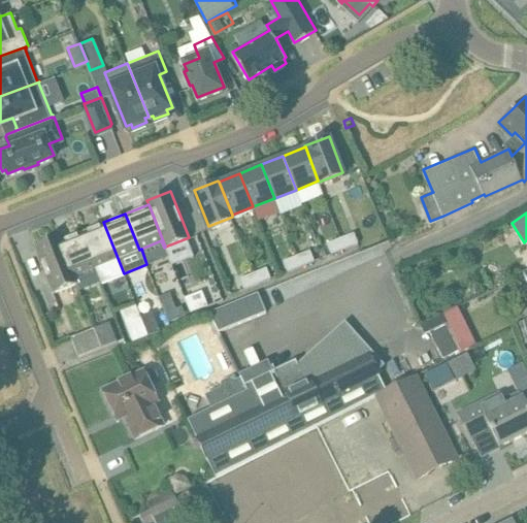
[(103,222),(81,230),(96,266),(102,282),(124,273),(103,222)]
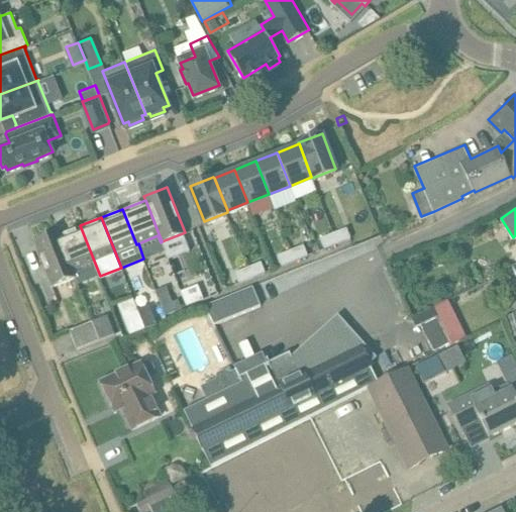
[(80,225),(60,234),(76,276),(77,276),(74,269),(94,261),(80,225)]
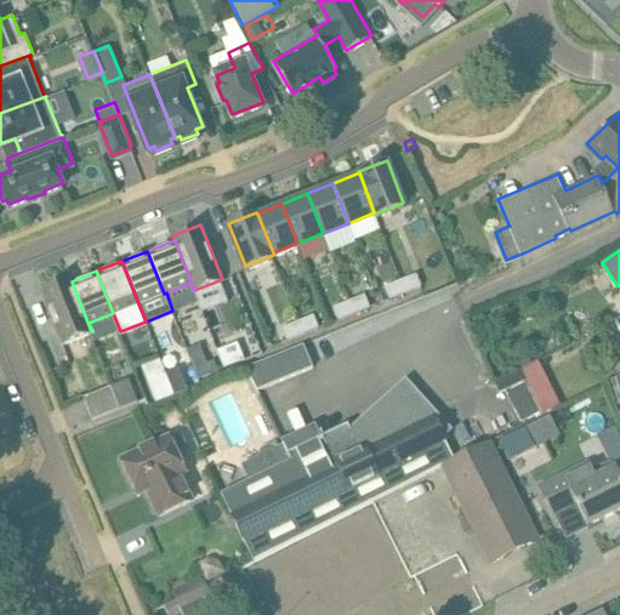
[(416,271),(400,277),(407,289),(421,283),(416,271)]
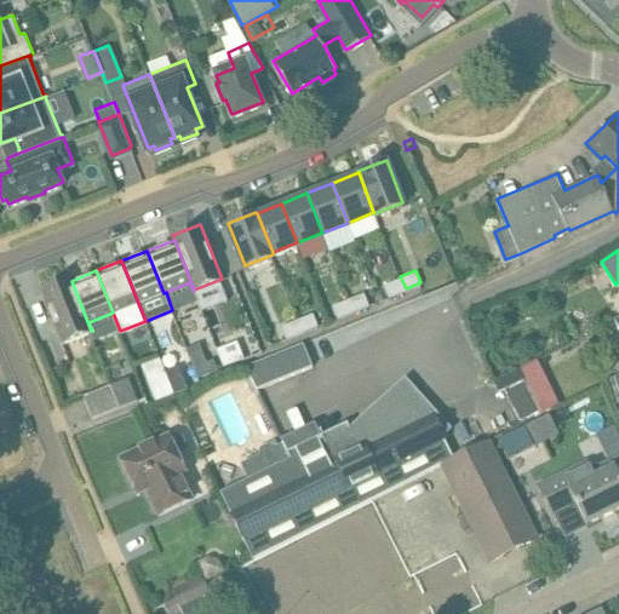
[(69,276),(41,287),(63,342),(91,331),(72,281),(69,276)]
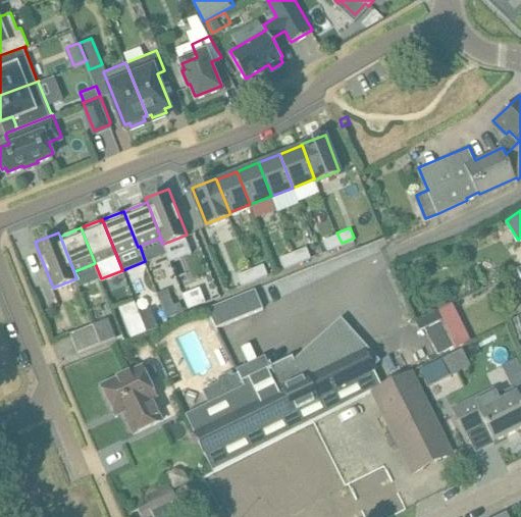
[(336,233),(324,239),(328,249),(342,243),(336,233)]
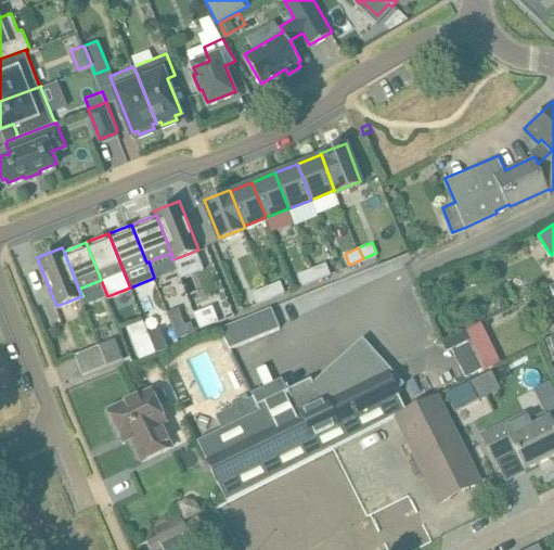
[(325,260),(312,266),(317,277),(331,271),(325,260)]
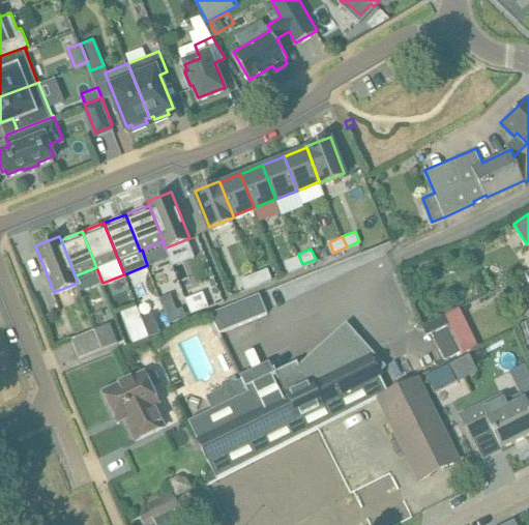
[(298,254),(285,259),(290,270),(302,264),(298,254)]
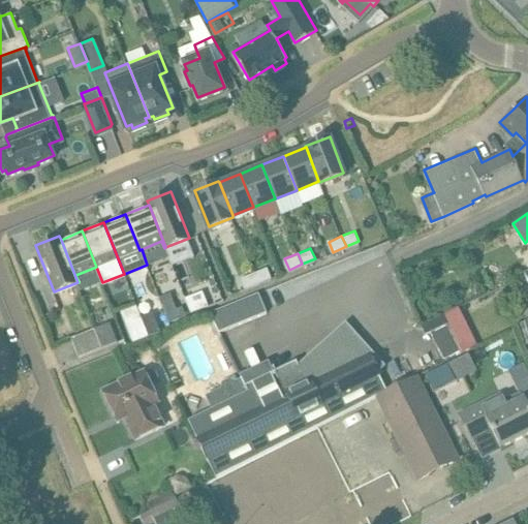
[(267,266),(254,271),(258,281),(271,276),(267,266)]
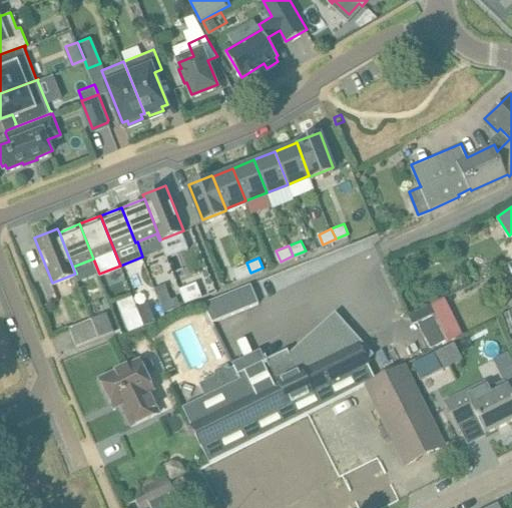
[(246,263),(233,268),(237,279),(250,273),(246,263)]
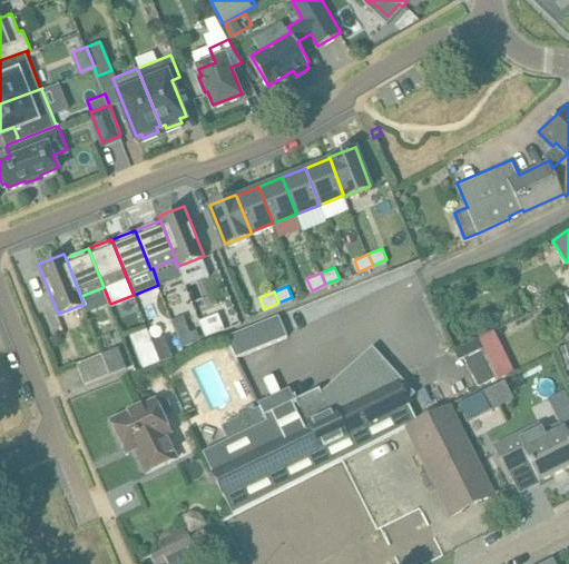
[(218,312),(199,318),(206,334),(224,327),(218,312)]
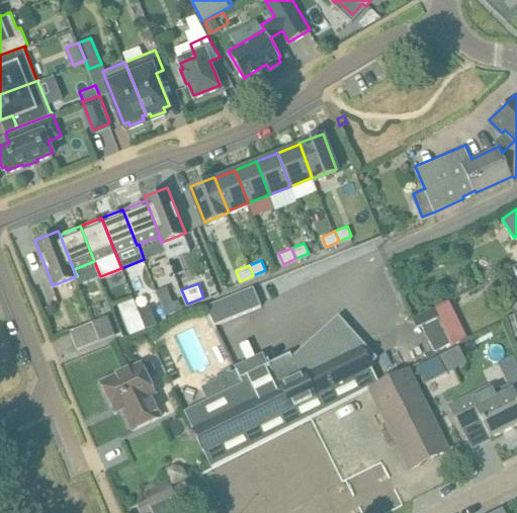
[(254,284),(205,304),(214,323),(261,304),(254,284)]
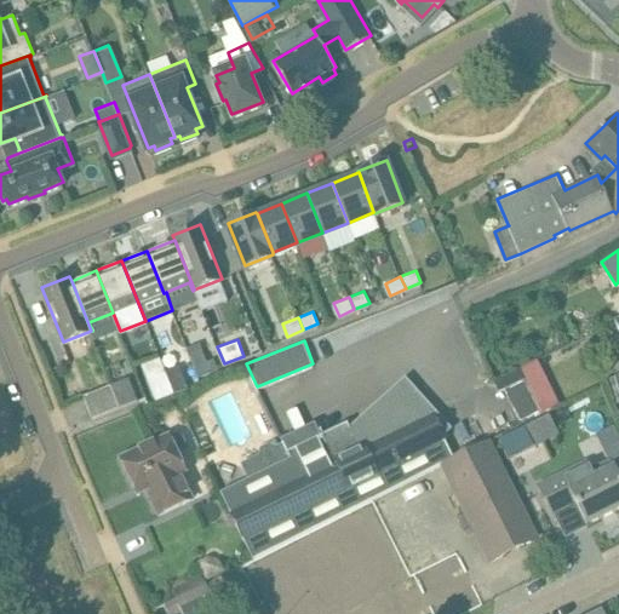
[(204,354),(191,359),(198,374),(210,369),(206,361),(204,354)]
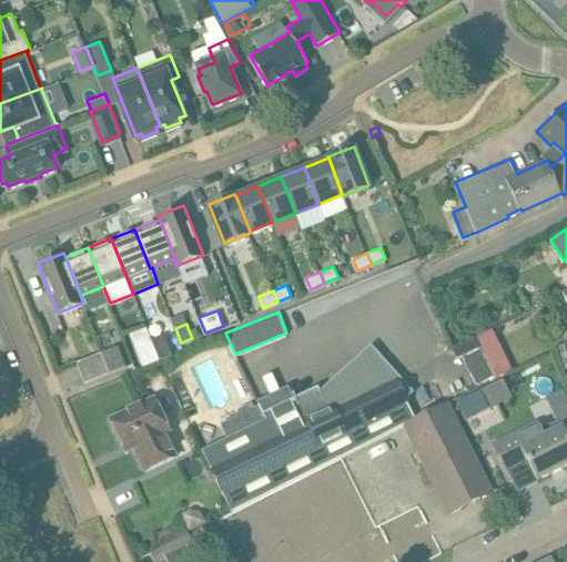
[(163,334),(151,338),(159,357),(171,353),(163,334)]
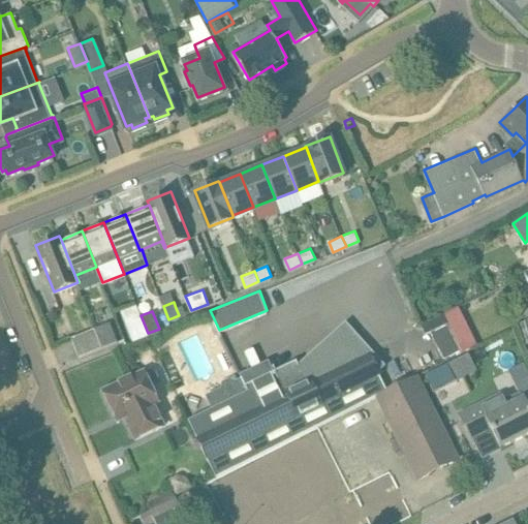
[(141,315),(128,320),(134,338),(148,333),(141,315)]
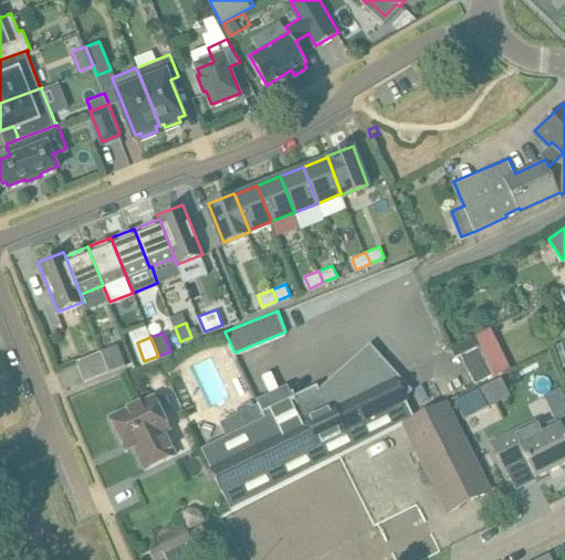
[(103,348),(100,350),(108,370),(126,363),(118,342),(103,348)]
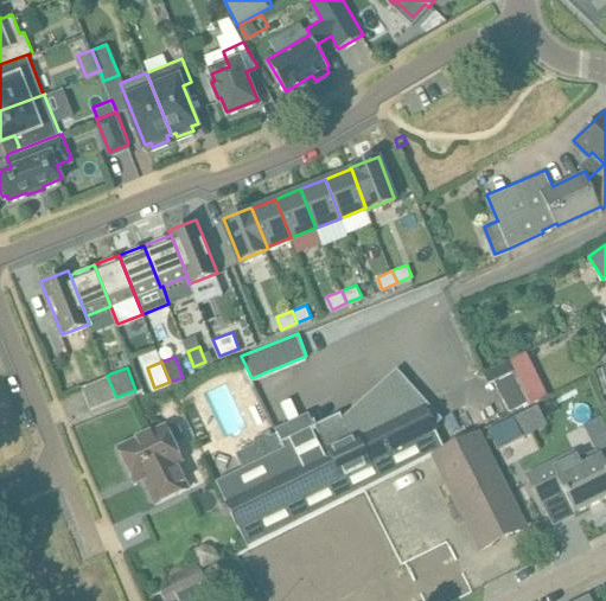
[(246,465),(217,478),(249,545),(435,452),(445,447),(437,430),(425,403),(426,402),(399,373),(346,421),(342,411),(284,440),(279,432),(272,435),(266,433),(259,436),(257,442),(240,452),(246,465)]
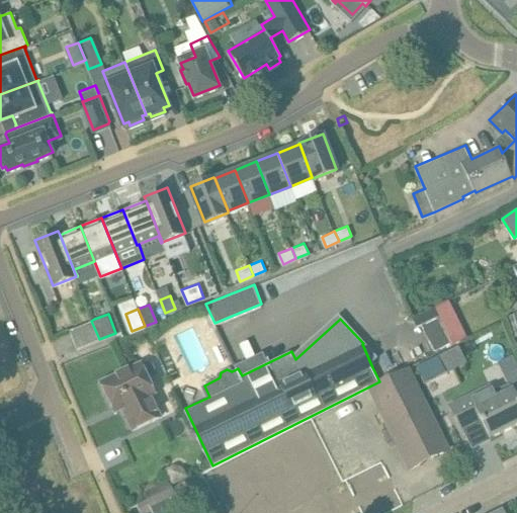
[(91,321),(70,329),(78,347),(99,339),(91,321)]
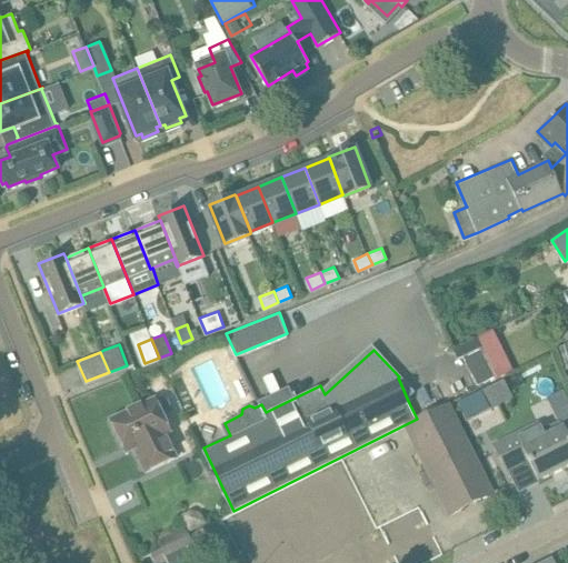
[(491,360),(487,362),(495,376),(499,374),(514,367),(506,352),(491,360)]
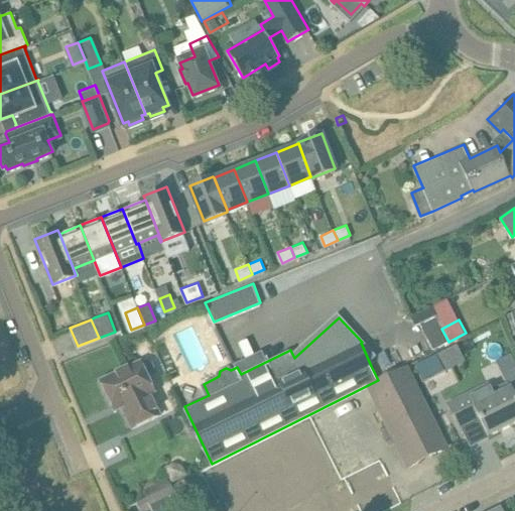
[(490,325),(474,340),(481,348),(498,333),(490,325)]
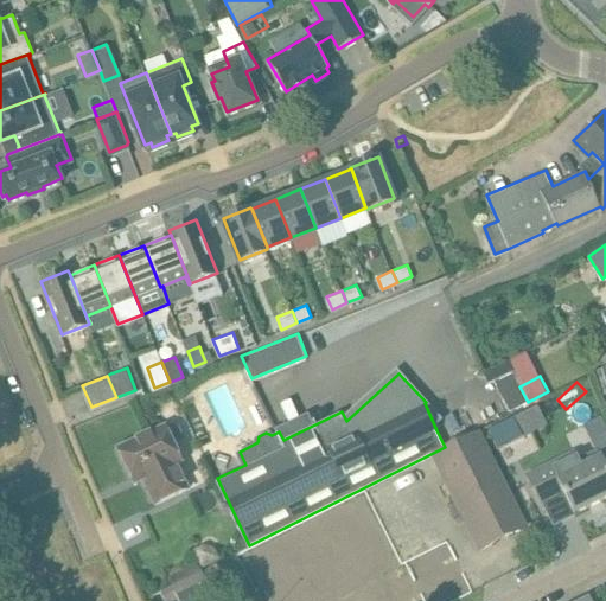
[(336,397),(318,406),(325,420),(343,410),(336,397)]
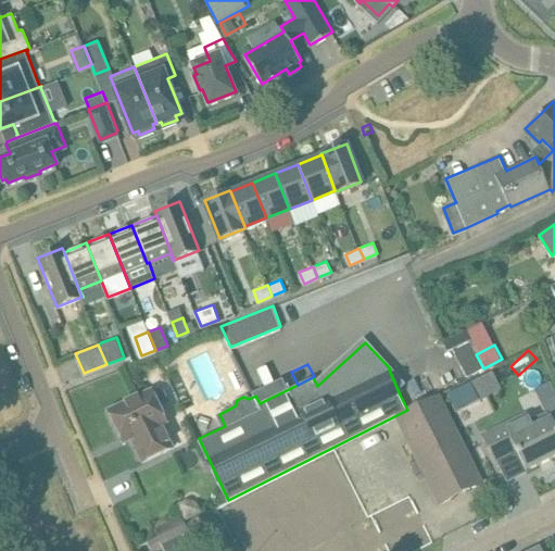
[(492,368),(446,390),(456,409),(501,387),(492,368)]
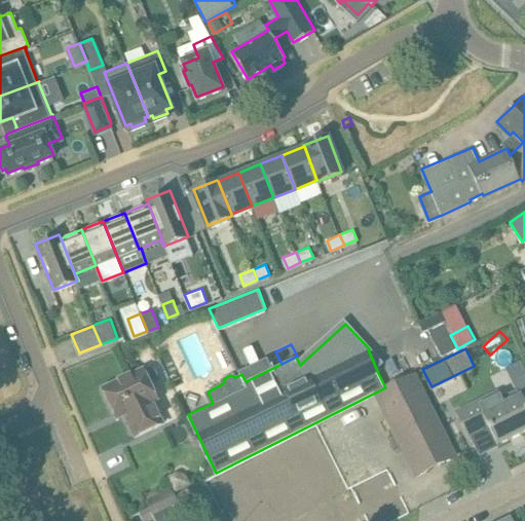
[(143,368),(103,386),(114,410),(117,417),(125,414),(135,435),(163,420),(153,400),(157,398),(151,384),(154,382),(157,378),(157,373),(154,369),(151,366),(147,366),(143,368)]
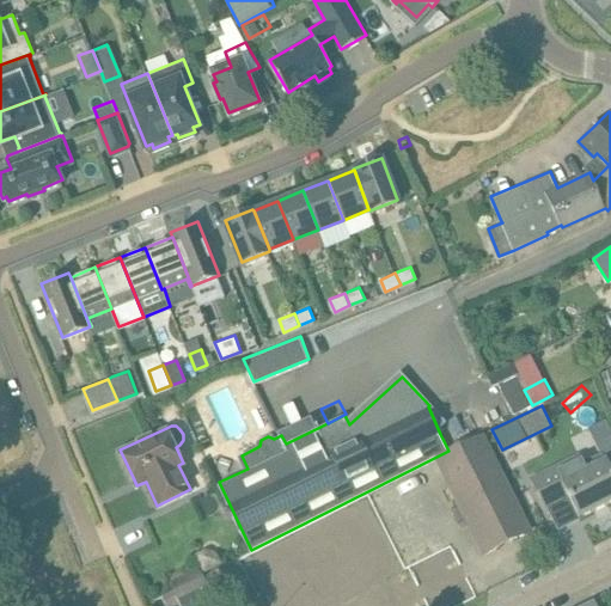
[(448,451),(439,455),(480,539),(486,550),(529,528),(524,518),(518,508),(482,435),(448,451)]
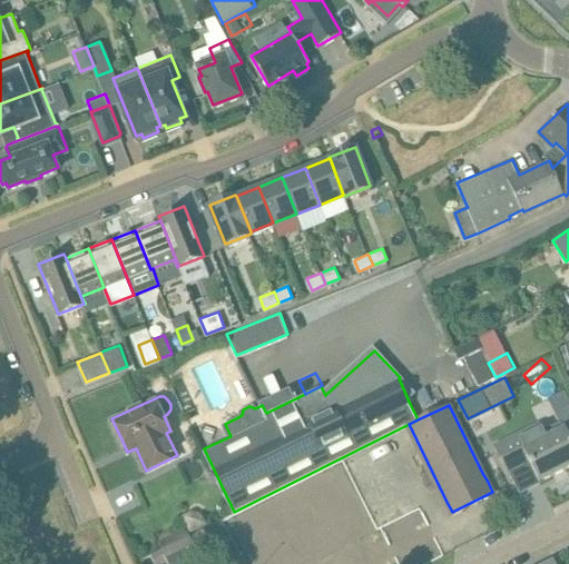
[(541,421),(496,444),(508,470),(530,458),(540,478),(568,464),(568,432),(565,426),(561,419),(545,427),(541,421)]
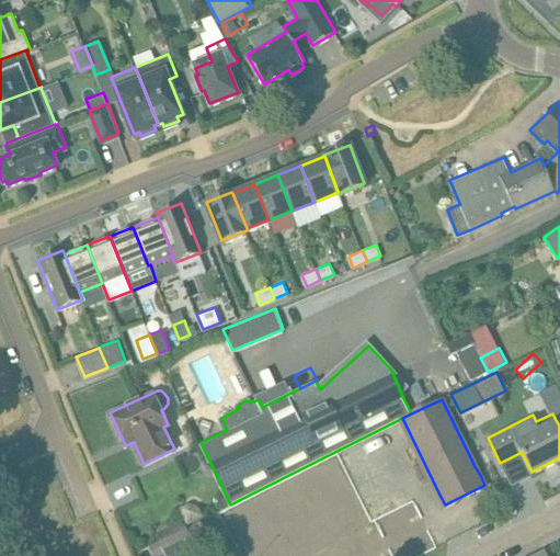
[(218,511),(202,520),(209,535),(210,535),(221,555),(241,555),(226,526),(227,526),(218,511)]
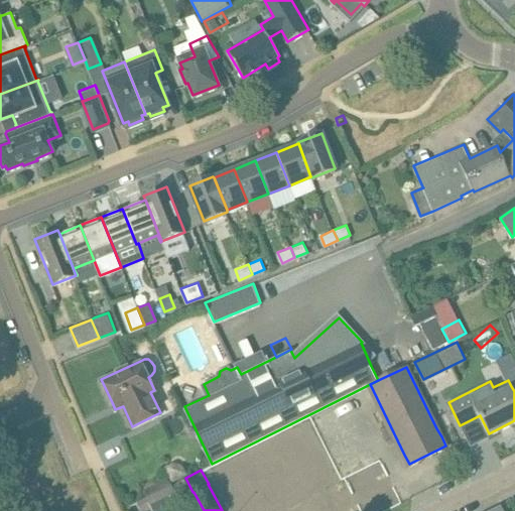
[(168,478),(145,489),(148,495),(150,501),(152,503),(155,510),(157,510),(179,502),(174,492),(168,478)]
